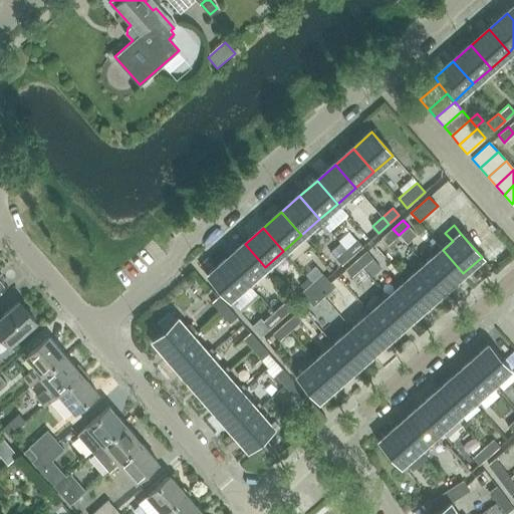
[(399,235),(393,229),(382,238),(389,244),(399,235)]
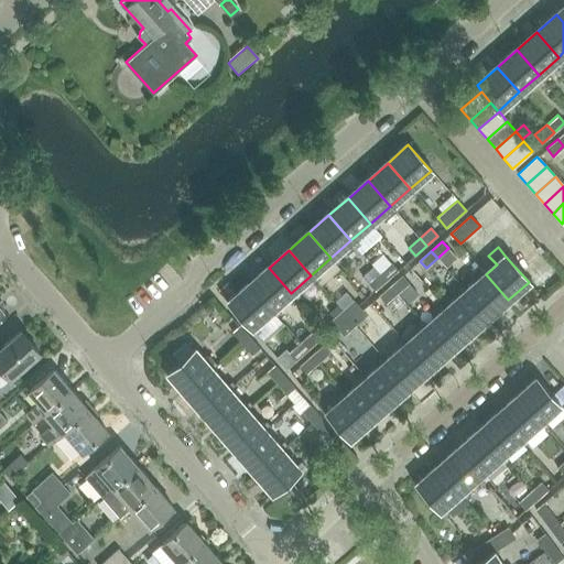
[(391,263),(380,273),(387,281),(398,271),(391,263)]
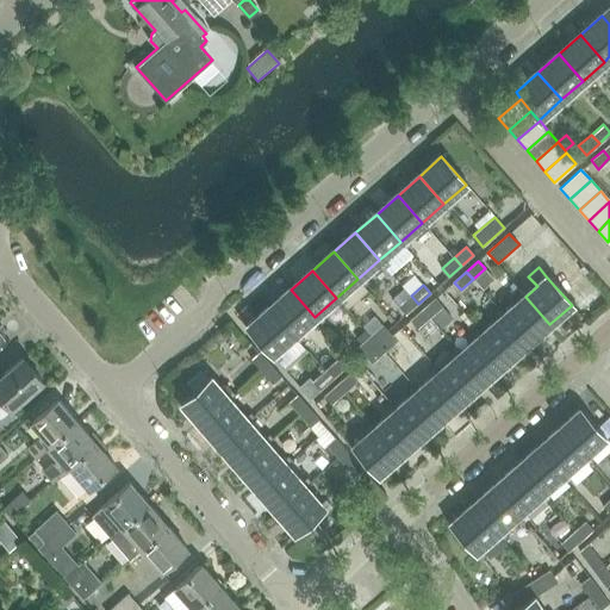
[(512,309),(504,316),(528,343),(549,324),(526,297),(518,288),(509,296),(516,305),(512,309)]
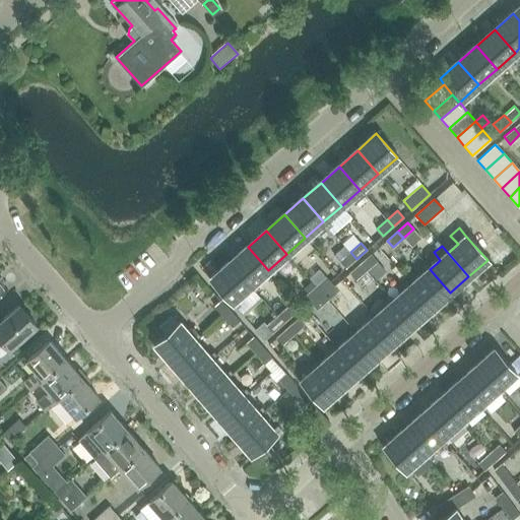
[(248,247),(230,263),(250,286),(268,270),(248,247)]
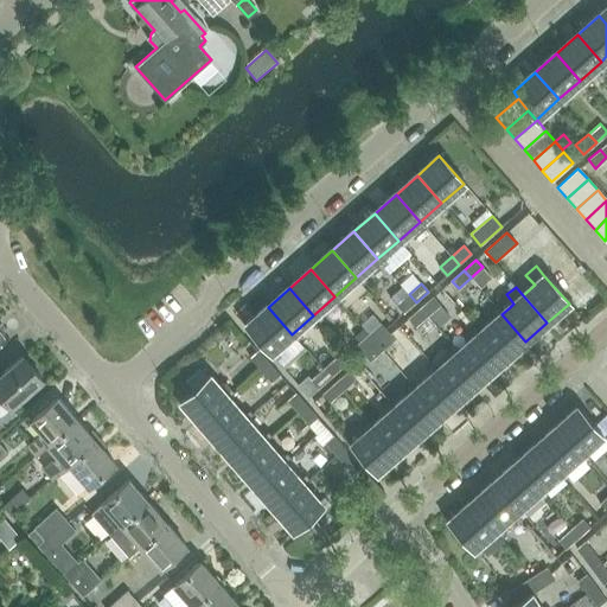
[(416,302),(409,294),(396,305),(403,313),(416,302)]
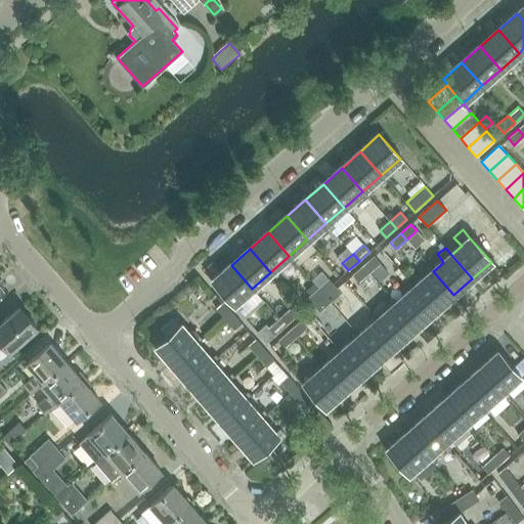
[(494,263),(501,270),(510,263),(504,256),(494,263)]
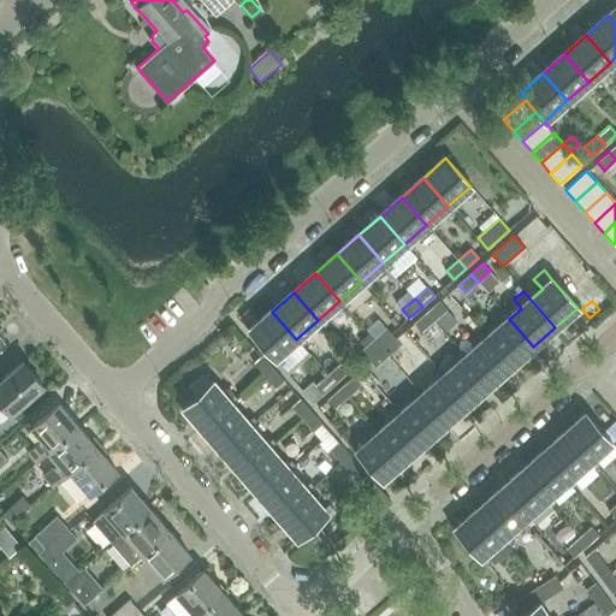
[(439,302),(426,313),(434,320),(446,309),(439,302)]
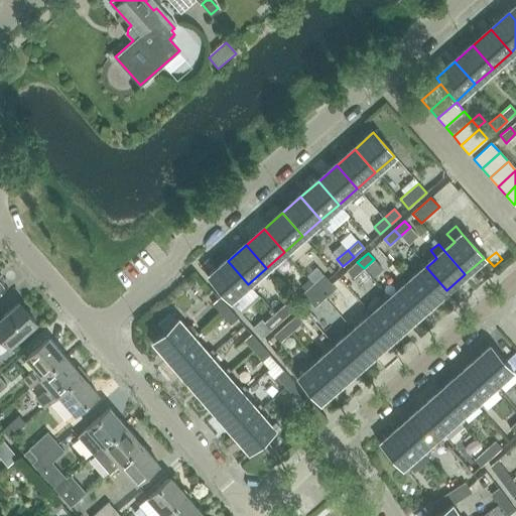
[(248,284),(228,261),(209,277),(229,300),(248,284)]
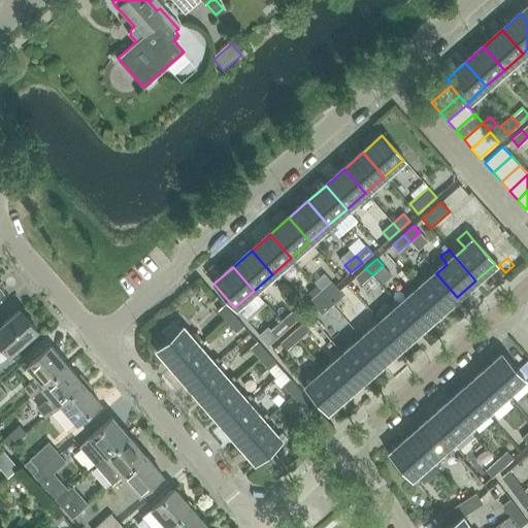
[(372,274),(365,268),(355,277),(361,284),(372,274)]
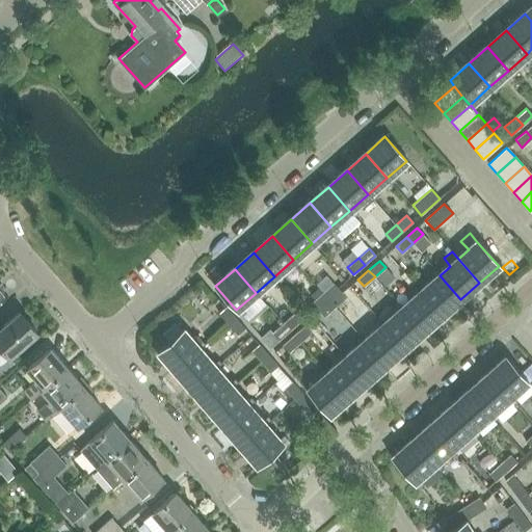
[(440,275),(421,292),(442,316),(460,299),(440,275)]
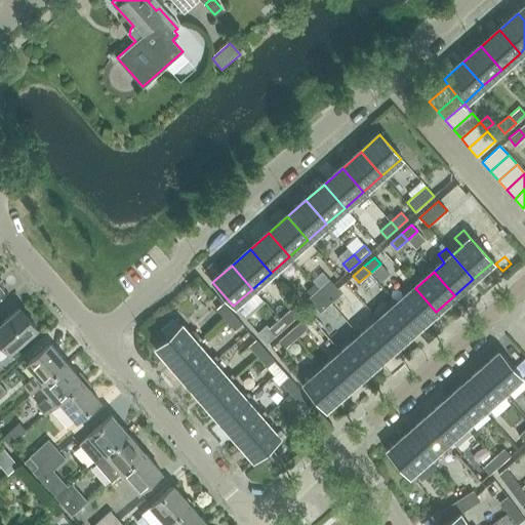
[(329,280),(319,289),(325,296),(335,287),(329,280)]
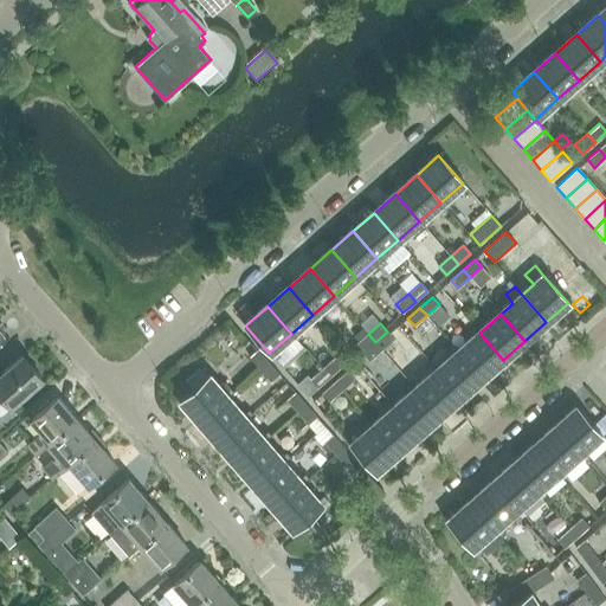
[(387,331),(375,342),(382,350),(394,340),(387,331)]
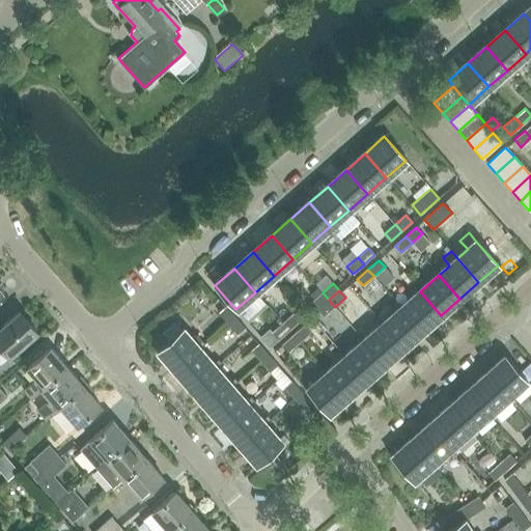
[(420,291),(401,307),(422,331),(441,315),(420,291)]
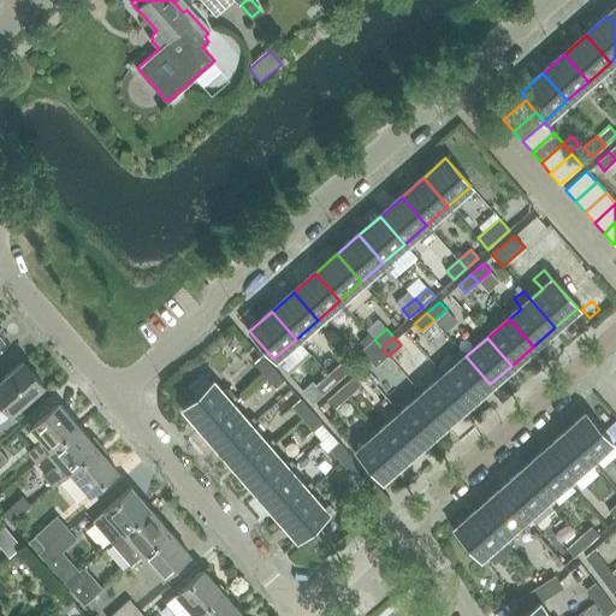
[(362,350),(368,359),(381,348),(374,339),(362,350)]
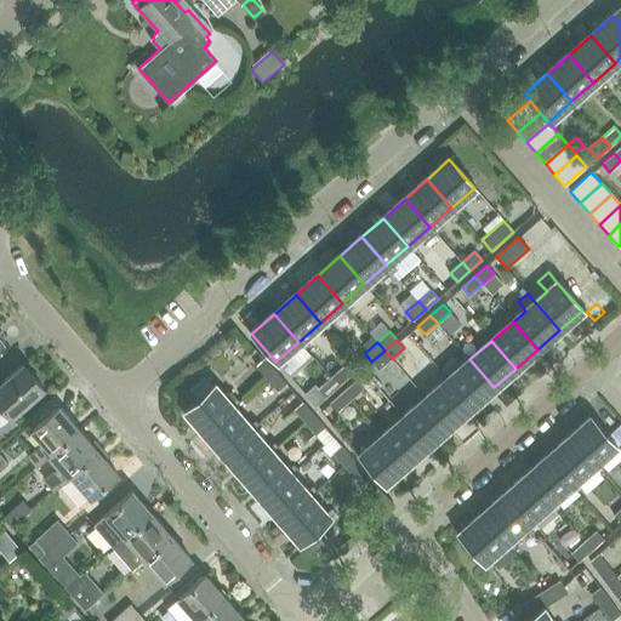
[(385,351),(371,362),(379,370),(392,359),(385,351)]
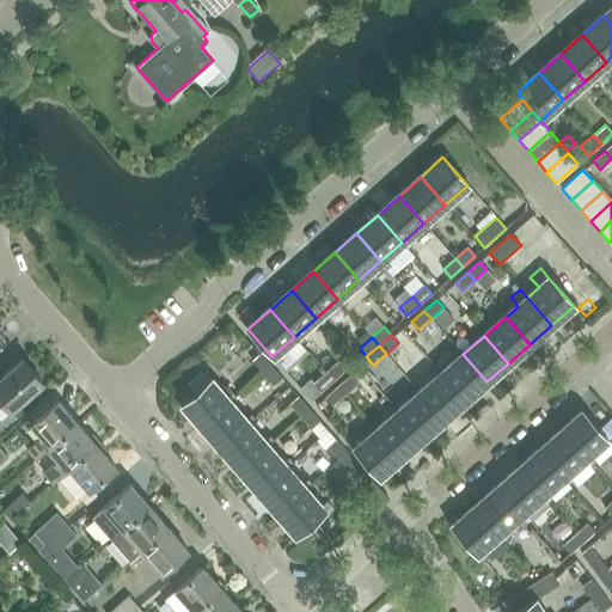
[(251,361),(262,374),(270,367),(259,354),(251,361)]
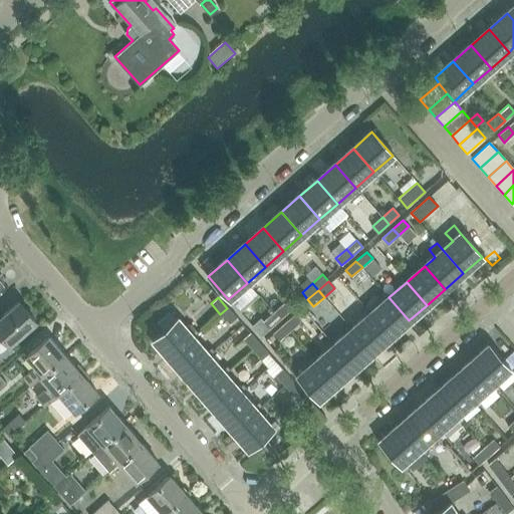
[(389,297),(370,313),(391,336),(409,320),(389,297)]
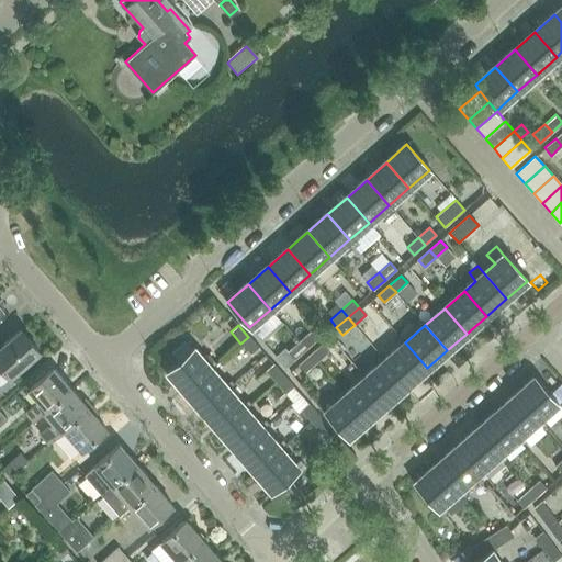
[(0,368),(9,379),(40,352),(20,330),(3,345),(0,347),(0,368)]
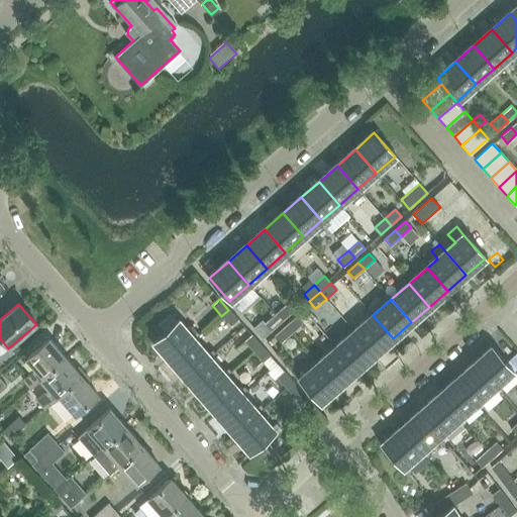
[(286,305),(276,314),(281,321),(292,312),(286,305)]
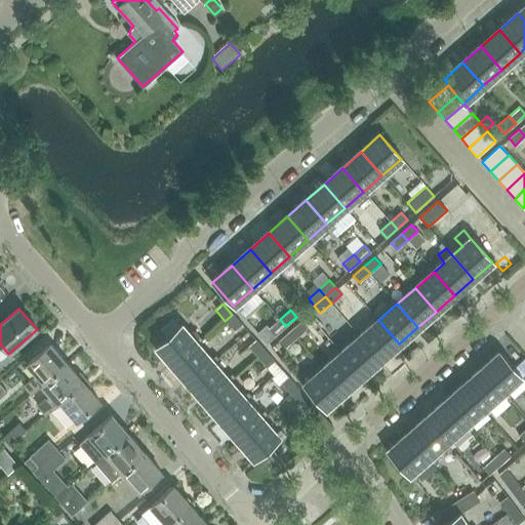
[(232,315),(225,321),(235,331),(242,325),(232,315)]
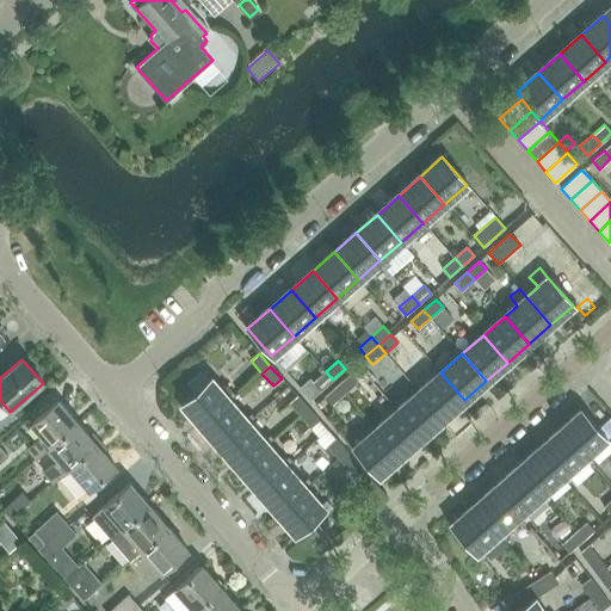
[(332,380),(326,371),(313,383),(320,390),(332,380)]
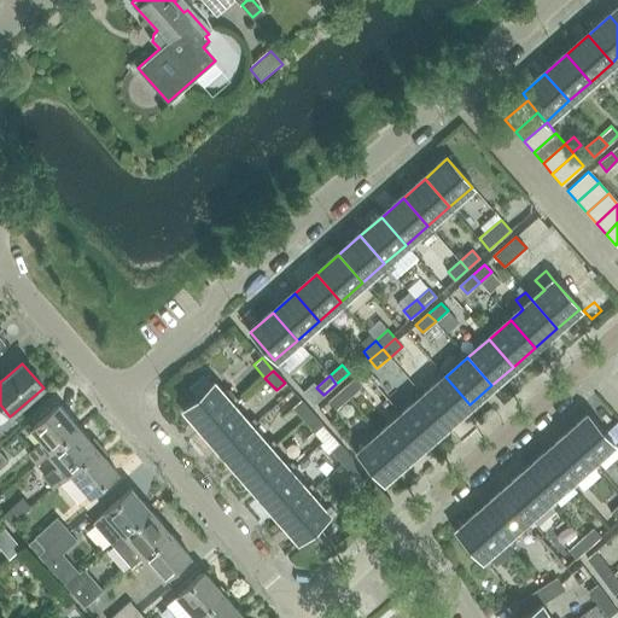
[(445,377),(424,396),(447,424),(470,404),(445,377)]
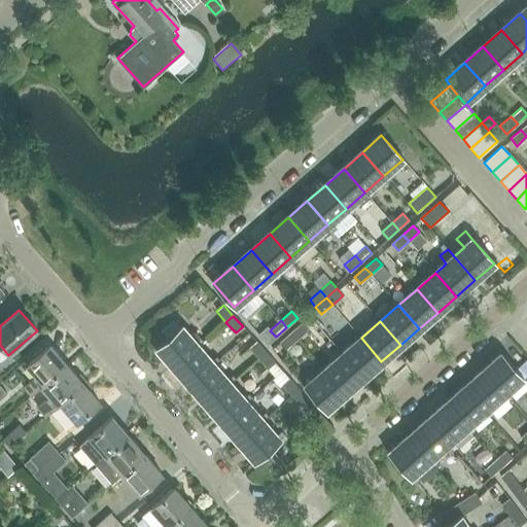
[(302,323),(290,332),(297,340),(308,330),(302,323)]
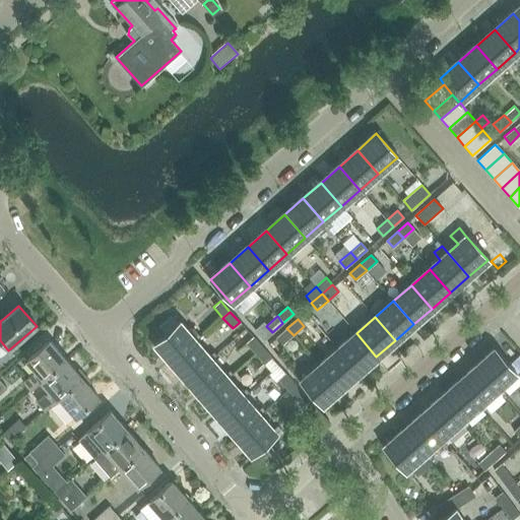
[(178,324),(154,344),(171,364),(195,342),(201,337),(193,327),(186,333),(178,324)]
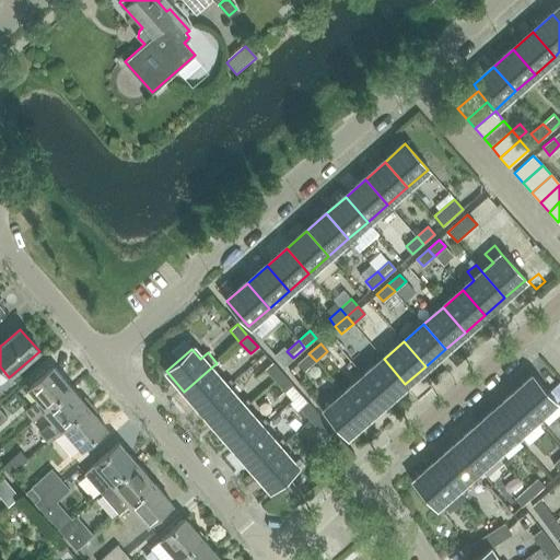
[(316,361),(308,353),(298,363),(304,371),(316,361)]
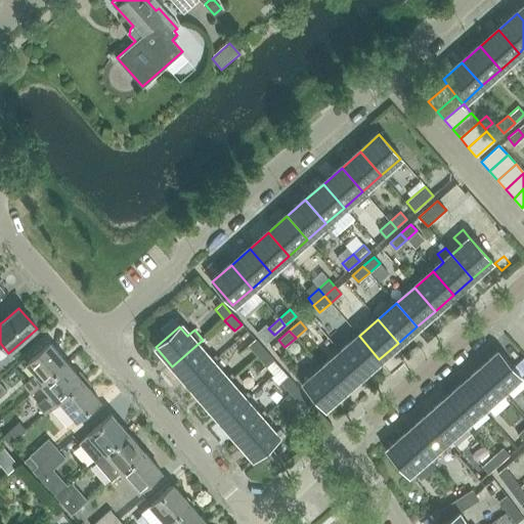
[(359,336),(341,352),(360,376),(379,359),(359,336)]
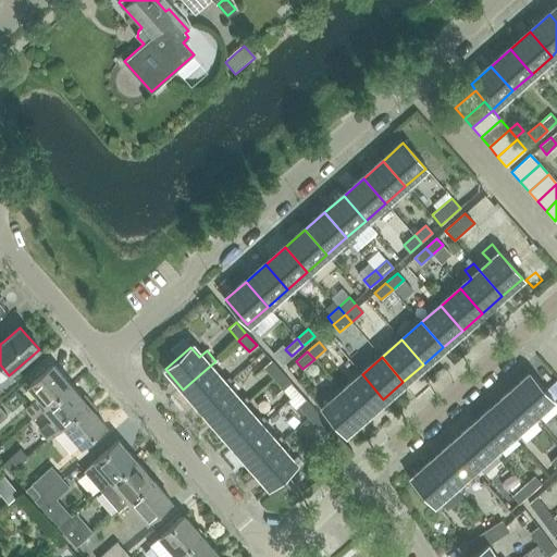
[(263,368),(273,380),(281,373),(271,361),(263,368)]
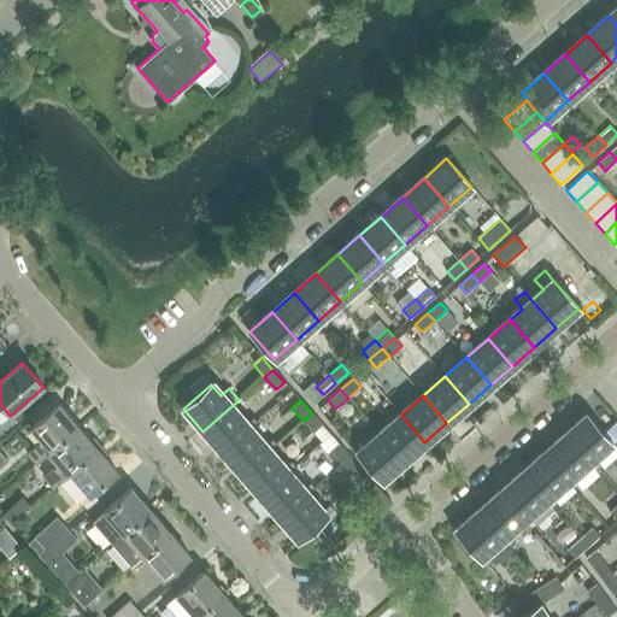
[(35,463),(46,453),(77,427),(58,404),(30,428),(41,441),(27,453),(35,463)]
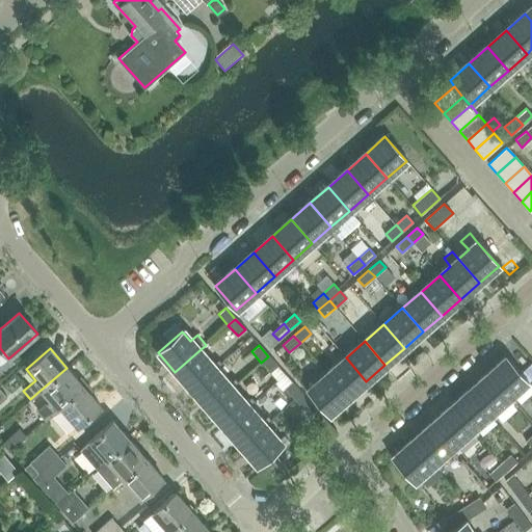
[(175,372),(191,391),(215,370),(200,350),(175,372)]
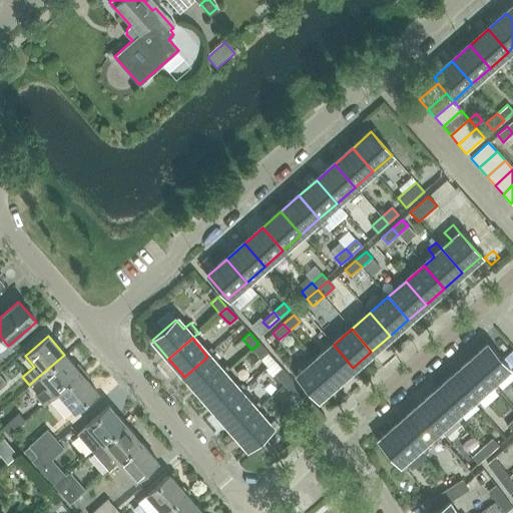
[(259,344),(251,350),(261,360),(268,354),(259,344)]
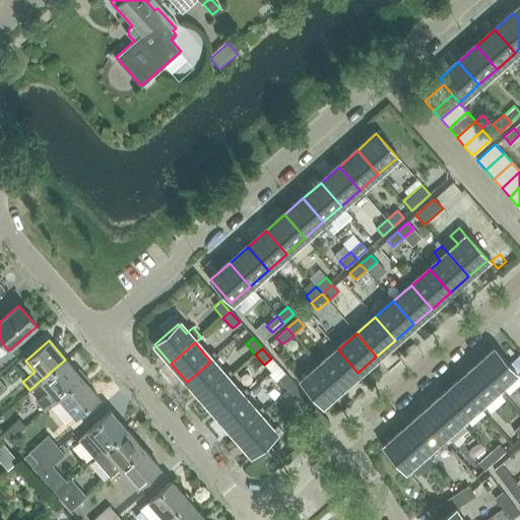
[(338,349),(320,366),(339,388),(358,373),(338,349)]
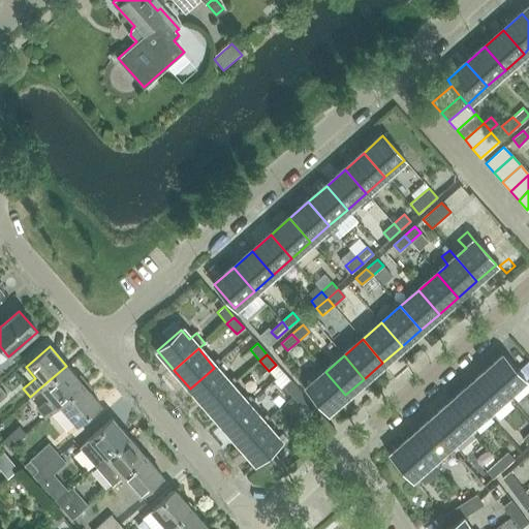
[(502,356),(484,374),(503,397),(523,380),(502,356)]
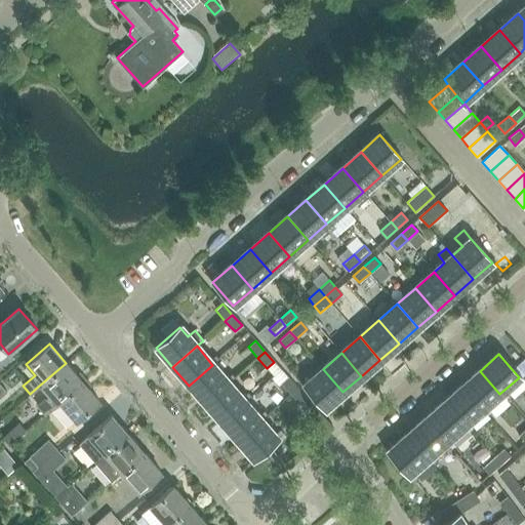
[(45,415),(59,403),(83,382),(66,363),(39,386),(47,396),(36,405),(45,415)]
